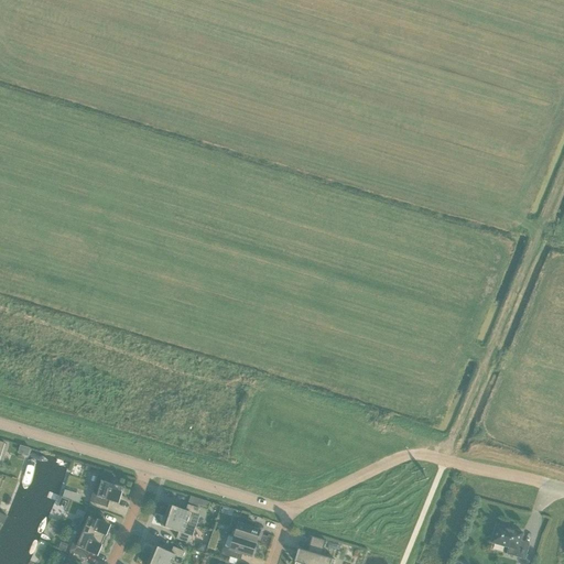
[(308,88),(304,101),(311,104),(315,90),(308,88)]
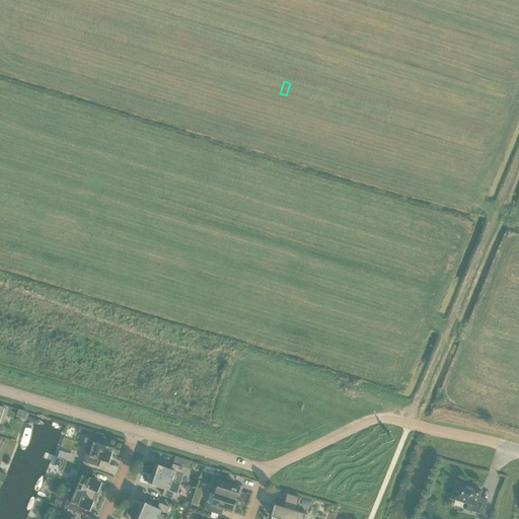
[(107,463),(113,448),(103,445),(104,441),(103,441),(103,442),(91,438),(87,450),(86,450),(82,461),(98,466),(100,461),(107,463)]
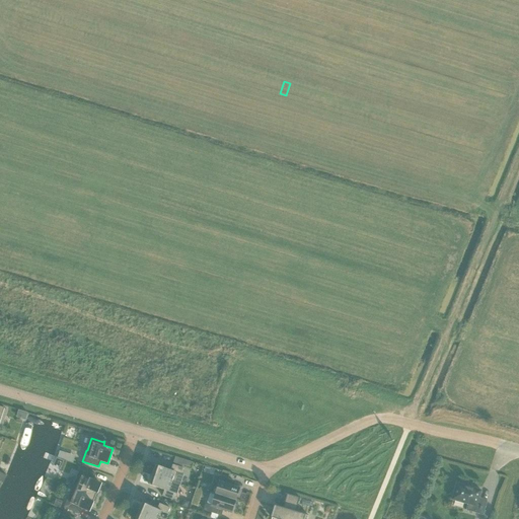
[(58,457),(73,462),(75,455),(60,451),(58,457)]
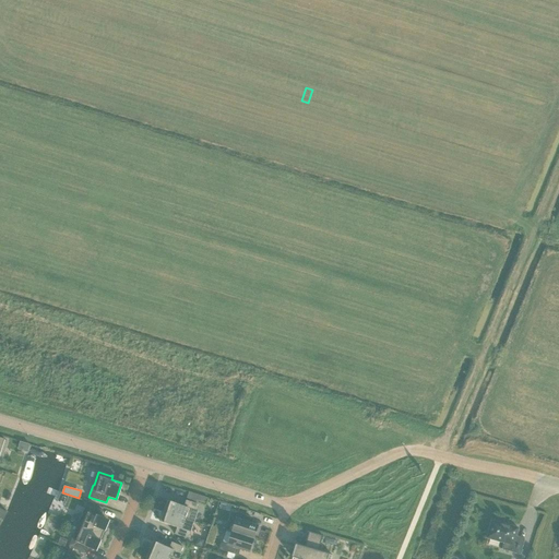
[(167,501),(164,512),(185,519),(194,522),(198,511),(195,511),(198,504),(186,500),(183,507),(167,501)]
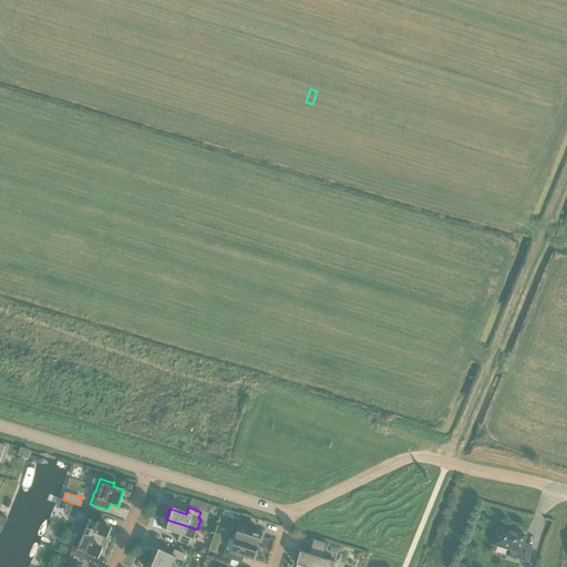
[(88,512),(79,533),(103,544),(110,528),(102,525),(104,518),(88,512)]
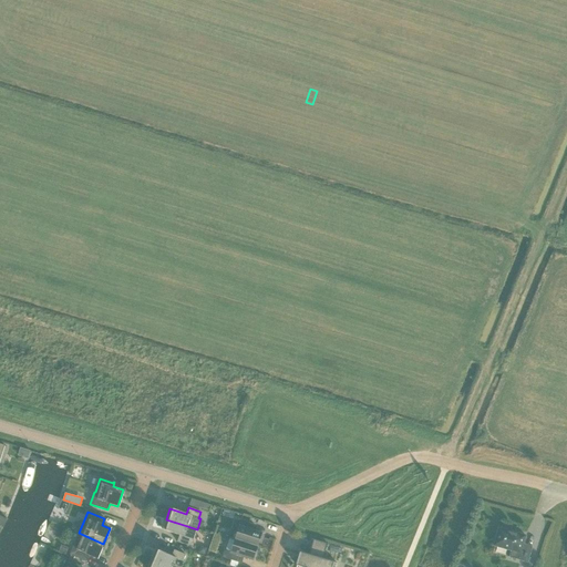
[(187,526),(166,519),(163,529),(179,535),(177,542),(189,546),(192,538),(184,536),(187,526)]
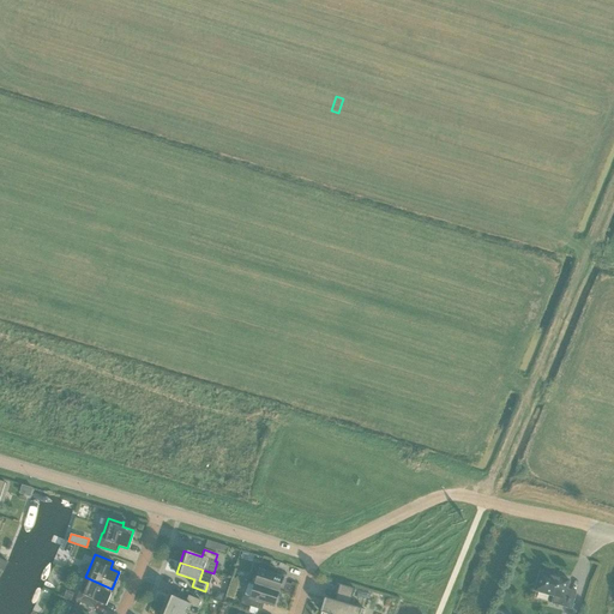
[(254,584),(278,591),(283,578),(270,573),(272,567),(258,563),(256,569),(259,570),(254,584)]
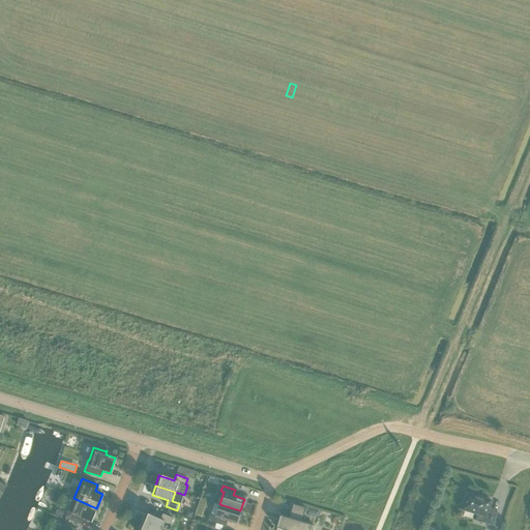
[(491,500),(465,493),(461,509),(476,514),(474,521),(493,526),(497,510),(489,507),(491,500)]
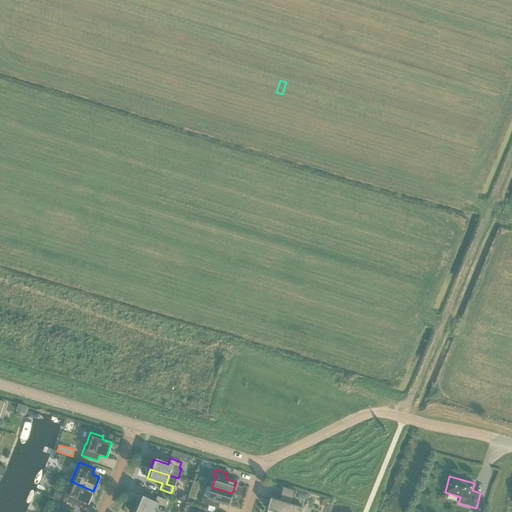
[(93,491),(71,481),(63,500),(78,507),(80,501),(88,504),(93,491)]
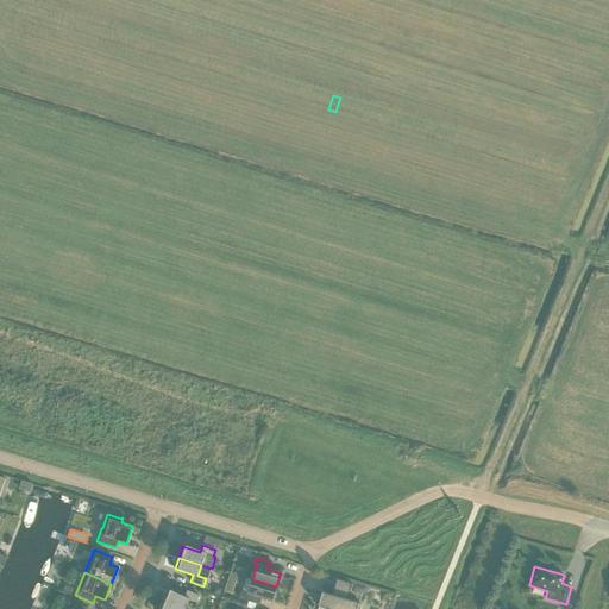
[(224,591),(231,594),(237,575),(231,572),(224,591)]
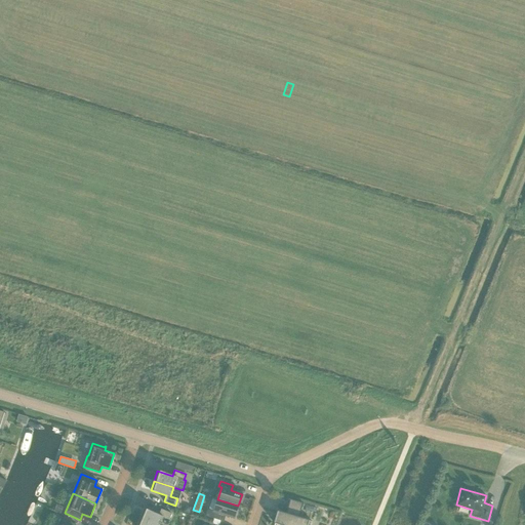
[(234,518),(238,506),(217,499),(214,512),(208,510),(206,516),(220,521),(223,515),(234,518)]
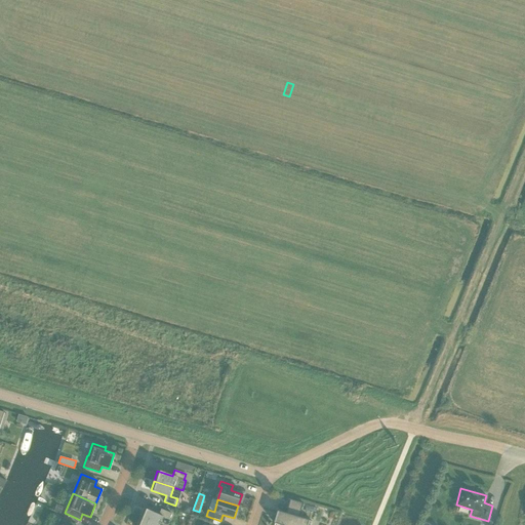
[(289,499),(287,507),(285,514),(278,512),(274,524),(278,524),(310,524),(311,521),(298,518),(300,511),(303,502),(289,499)]
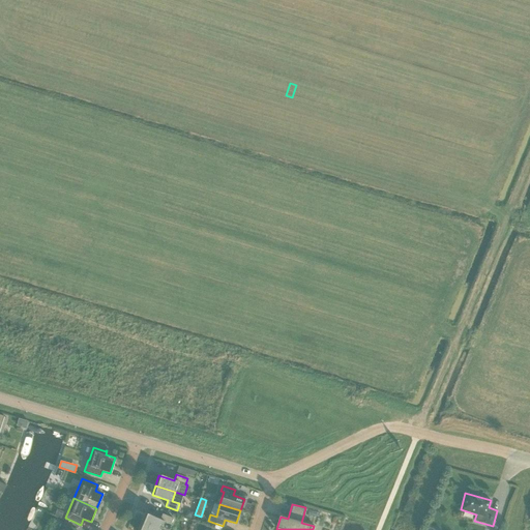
[(64,511),(58,509),(55,516),(61,519),(64,511)]
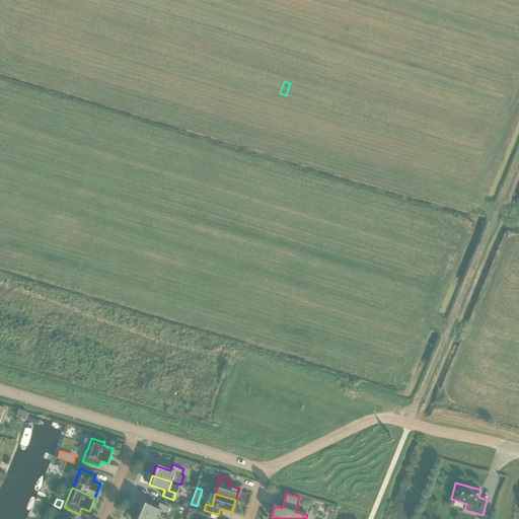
[(138,512),(154,518),(157,518),(161,511),(167,514),(169,508),(159,504),(157,509),(142,503),(138,512)]
